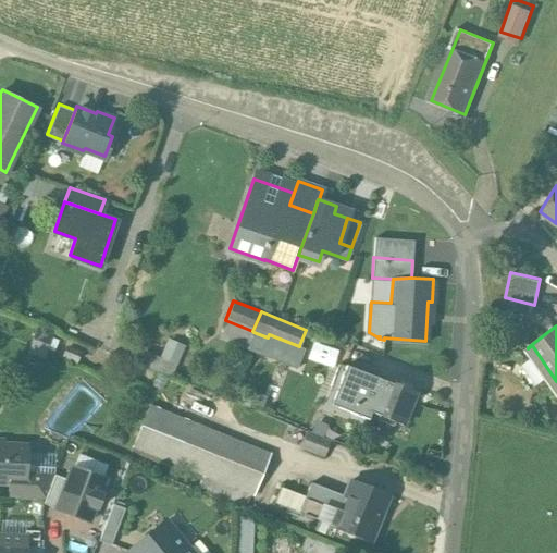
[(299,346),(269,334),(268,338),(254,332),(248,346),(297,366),(305,346),(299,345),(299,346)]
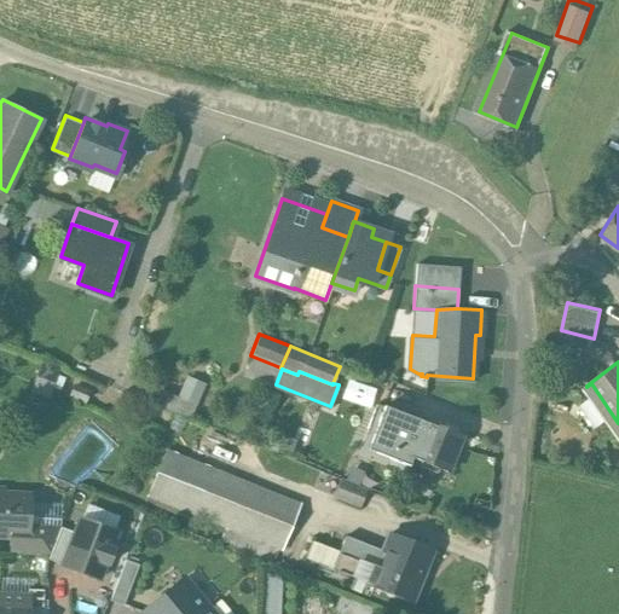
[(191,413),(206,378),(183,370),(169,404),(191,413)]
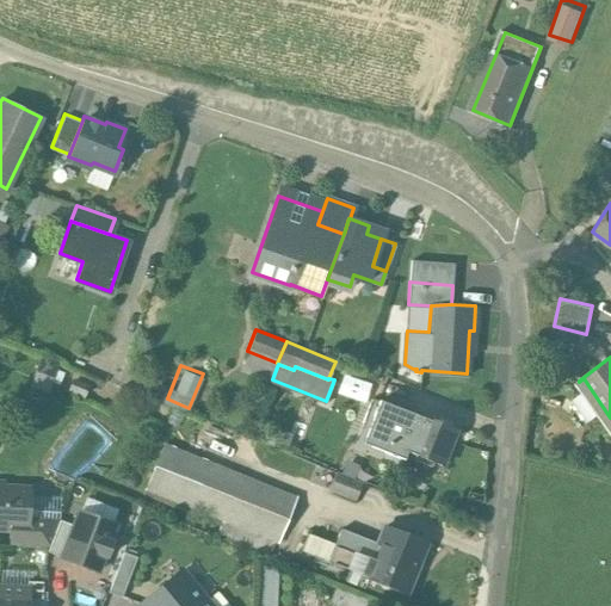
[(421,414),(378,399),(362,441),(405,458),(408,450),(442,463),(456,427),(421,413),(421,414)]
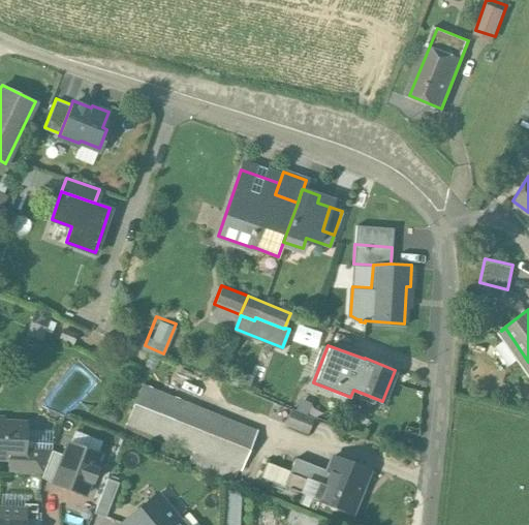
[(256,430),(143,382),(126,422),(241,469),(256,430)]
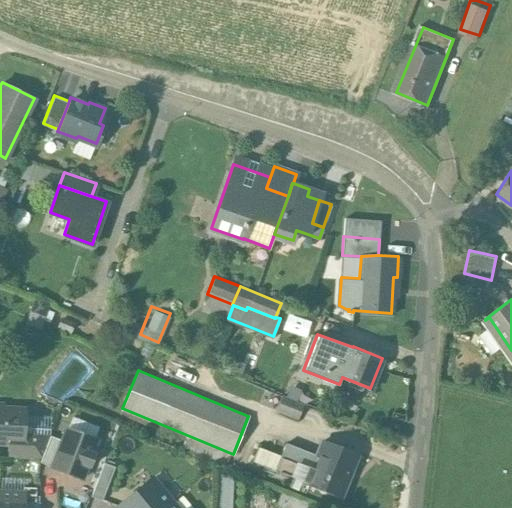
[(303,403),(281,394),(275,410),(297,419),(303,403)]
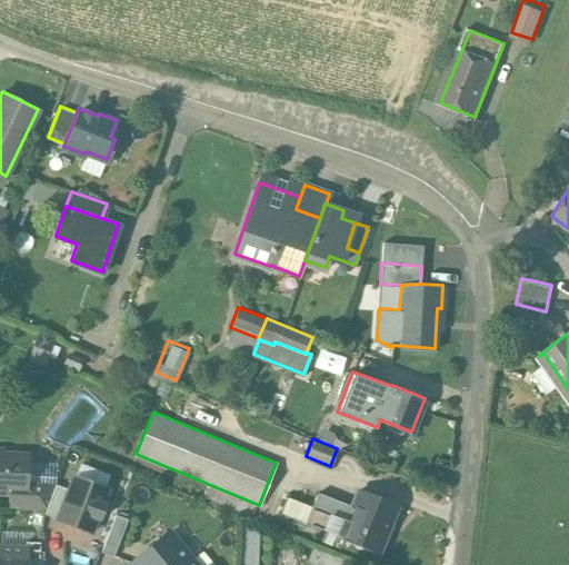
[(0,448),(0,488),(11,489),(25,491),(26,479),(27,459),(21,454),(5,453),(0,448)]
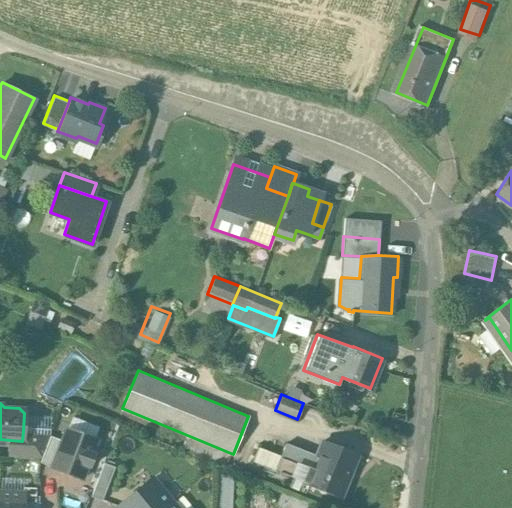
[(96,438),(66,427),(62,438),(51,465),(82,476),(87,464),(89,465),(94,452),(92,451),(96,438)]
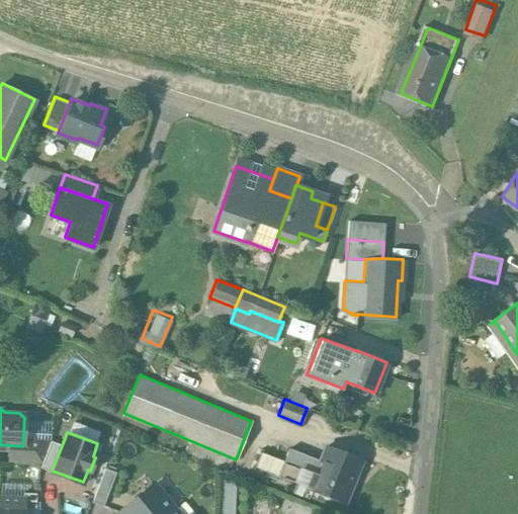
[(51,438),(23,436),(22,446),(10,445),(9,459),(41,461),(42,461),(51,439),(51,438)]
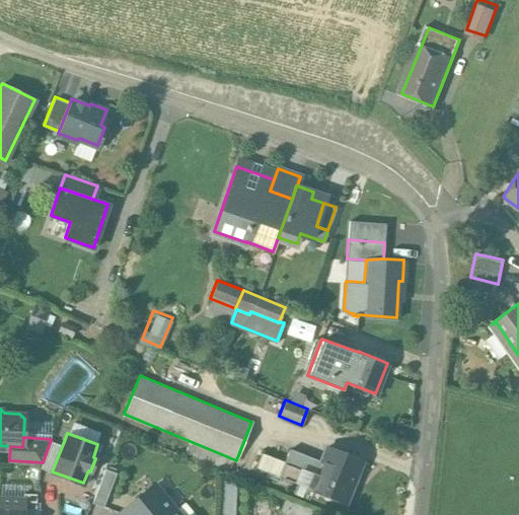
[(63,444),(51,440),(43,462),(42,462),(41,466),(52,471),(63,444)]
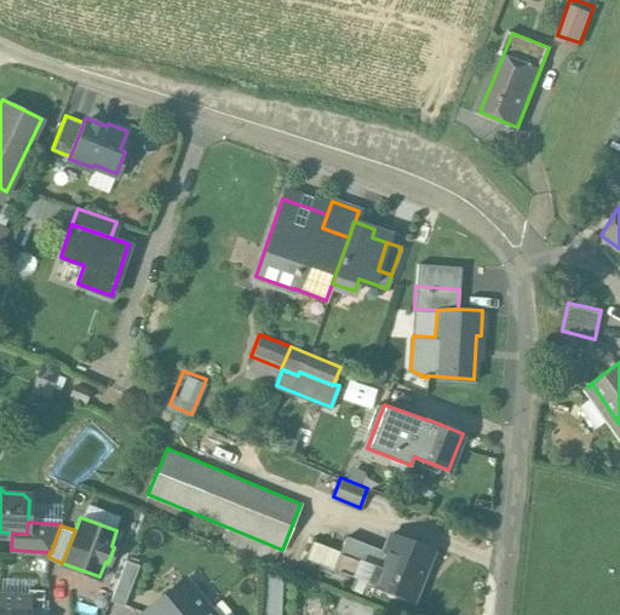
[(434,551),(389,533),(382,551),(367,585),(413,603),(434,551)]
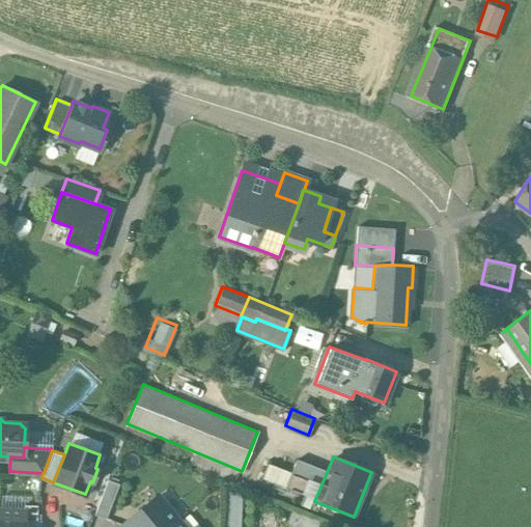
[(327,472),(297,460),(284,489),(314,501),(327,472)]
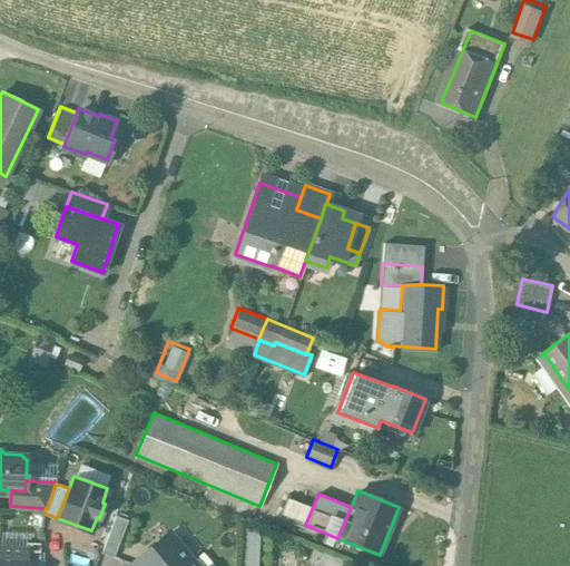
[(307,518),(312,501),(286,495),(282,511),(307,518)]
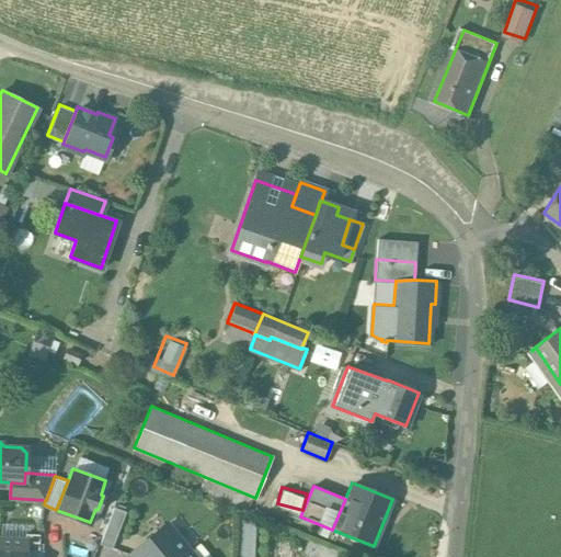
[(114,544),(125,507),(112,502),(100,541),(114,544)]
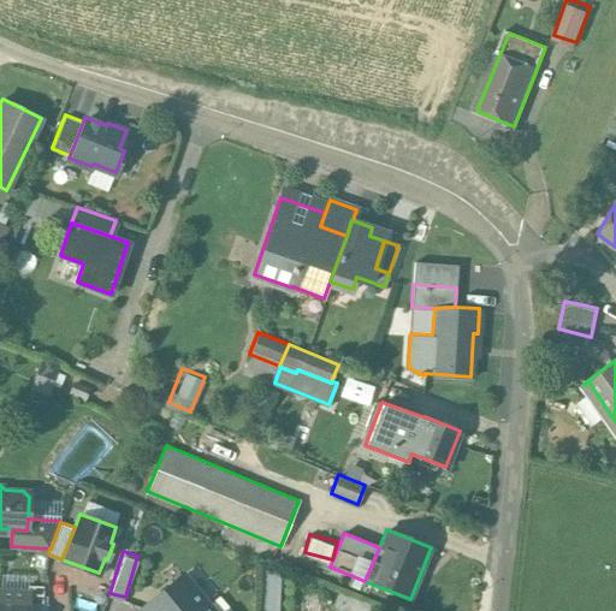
[(278,609),(279,568),(264,568),(261,609),(278,609)]
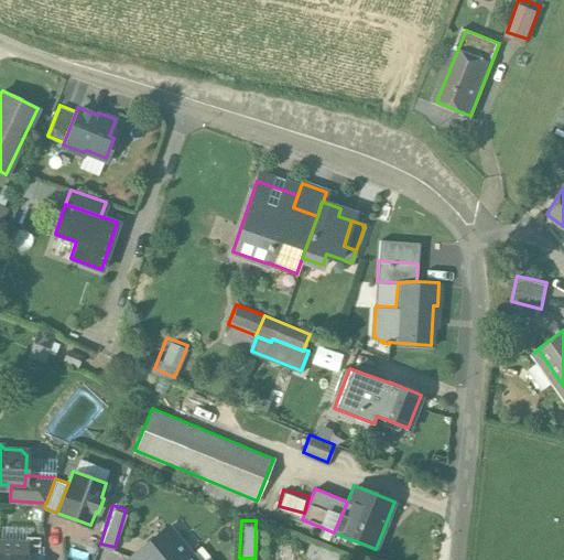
[(167,525),(130,556),(132,559),(174,559),(188,549),(167,525)]
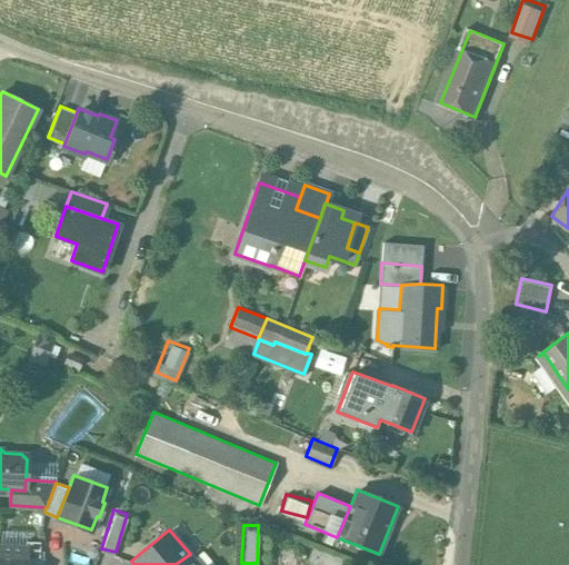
[(38,564),(40,541),(26,539),(25,557),(26,557),(26,564),(38,564)]
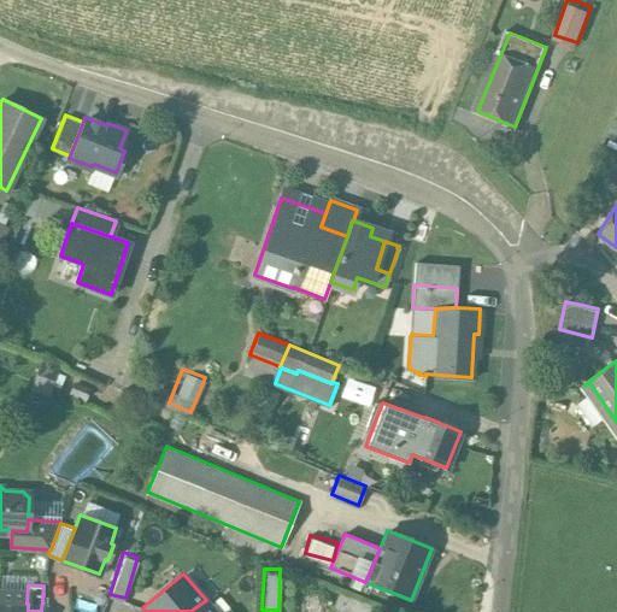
[(216,611),(206,600),(191,611),(216,611)]
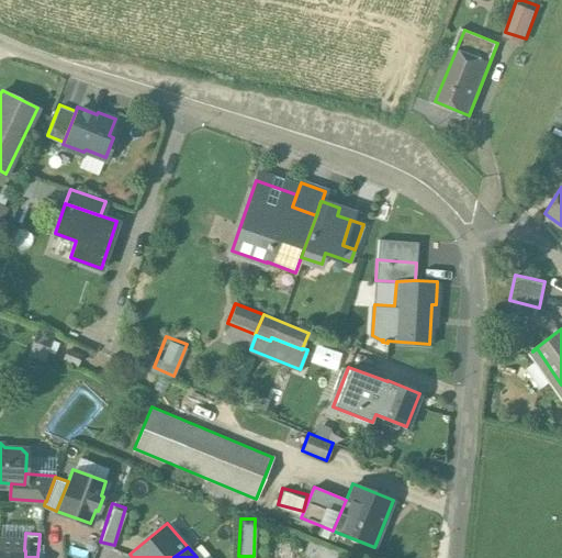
[(24,550),(0,548),(0,557),(25,557),(25,550),(24,550)]
